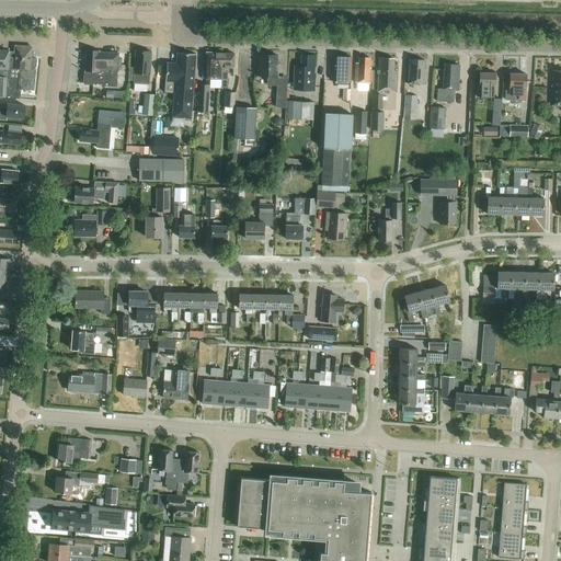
[(31,48),(14,47),(13,53),(10,53),(9,58),(6,98),(20,99),(20,89),(34,90),(36,58),(30,58),(31,48)]
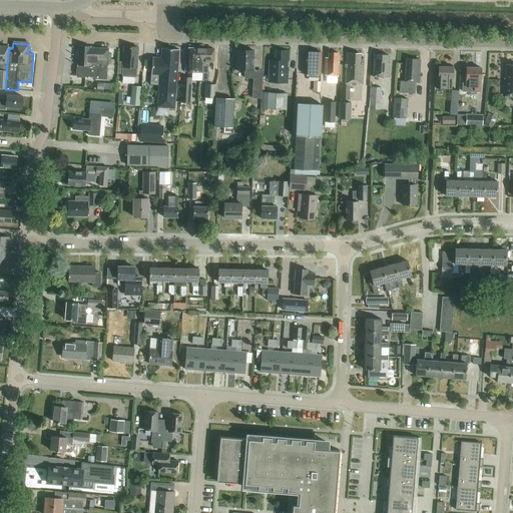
[(0,88),(5,89),(8,53),(7,53),(8,48),(0,47),(0,88)]
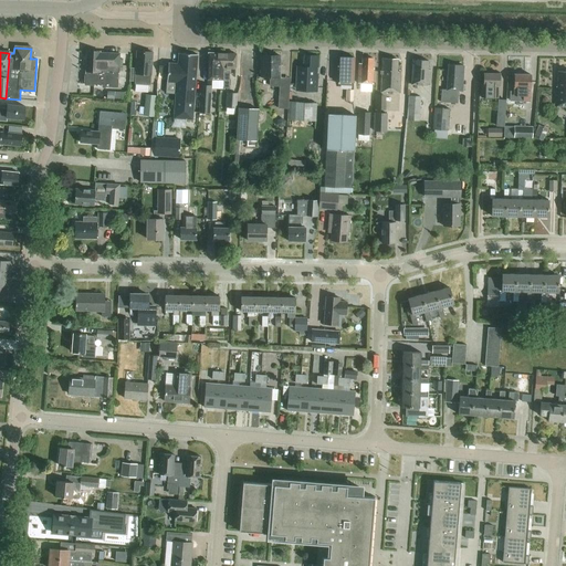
[(86,72),(86,84),(102,85),(102,86),(118,87),(119,54),(100,53),(100,52),(86,52),(86,72)]
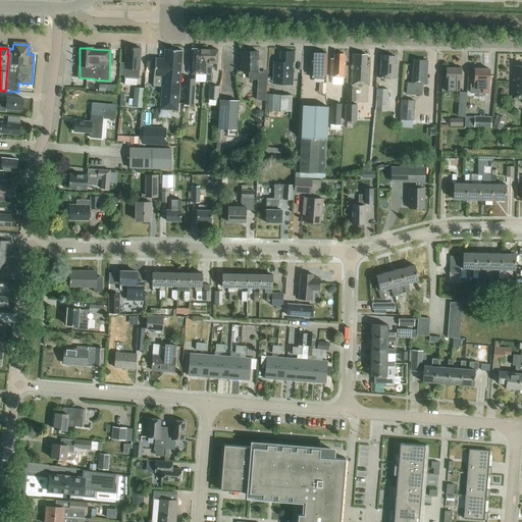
[(125,48),(124,68),(124,77),(139,79),(139,69),(141,49),(125,48)]
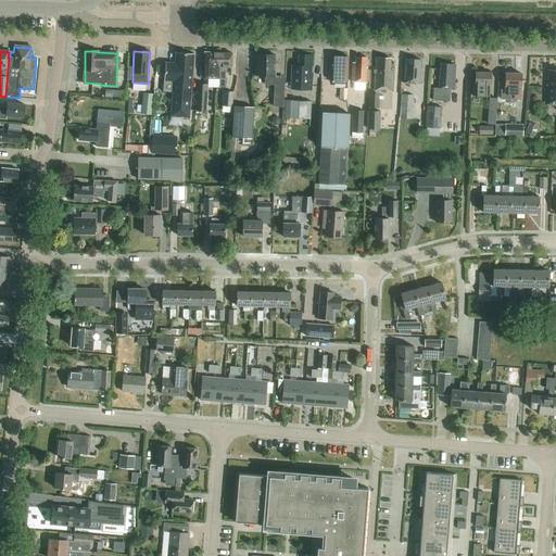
[(165,63),(164,80),(174,81),(171,116),(189,117),(193,53),(176,52),(175,63),(165,63)]
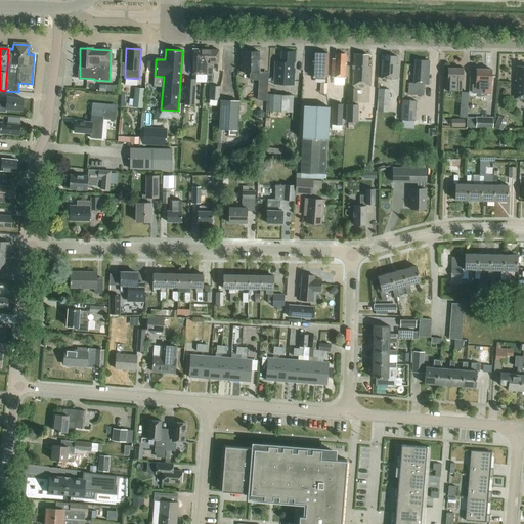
[(207,75),(208,50),(192,49),(191,74),(207,75)]
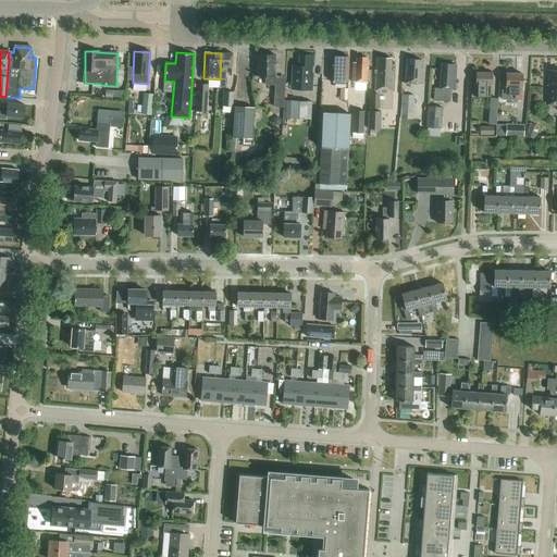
[(220,79),(219,87),(225,87),(225,72),(232,72),(232,53),(221,53),(220,79)]
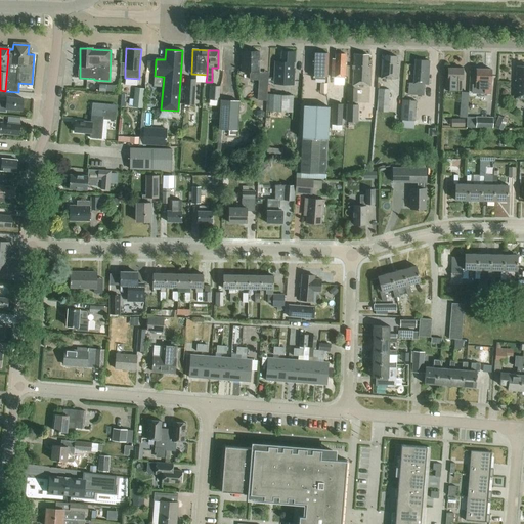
[(274,62),(273,84),(294,85),(294,68),(293,68),(294,63),(295,63),(295,52),(281,51),(280,62),(277,62),(274,62)]
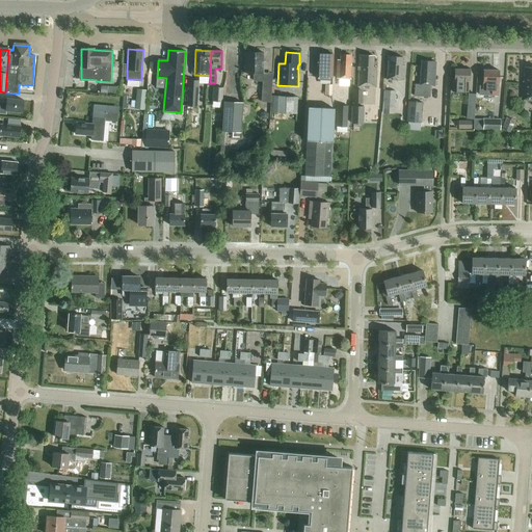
[(245,53),(245,73),(254,73),(254,81),(263,81),(261,102),(267,102),(266,109),(269,109),(270,103),(271,96),(272,73),(263,73),(263,53),(245,53)]
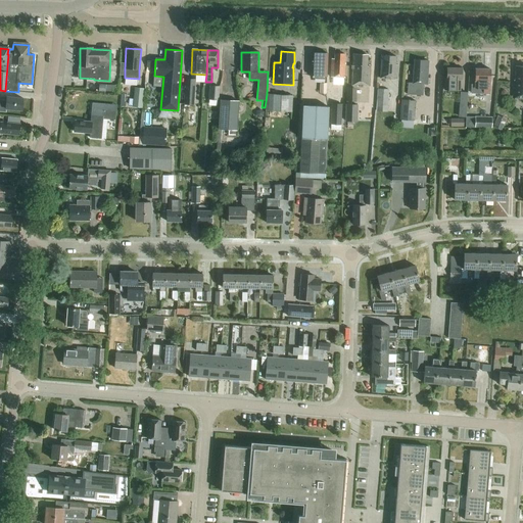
[(311,53),(310,76),(326,77),(327,53),(311,53)]
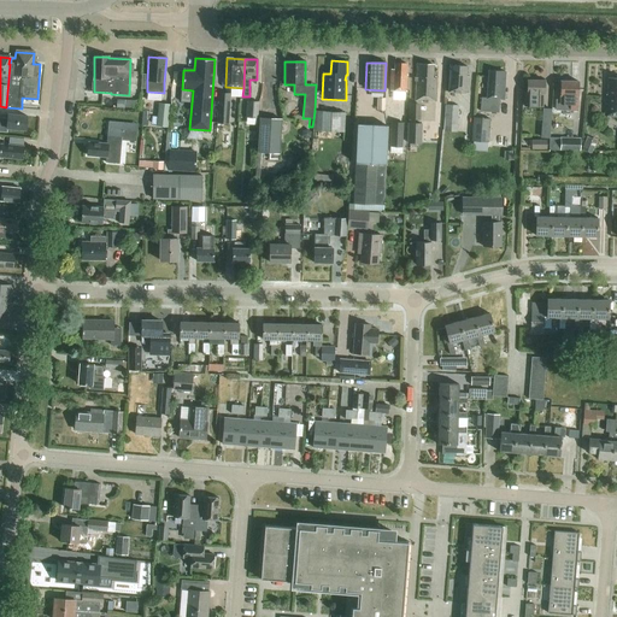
[(391,92),(406,92),(407,75),(406,75),(406,64),(394,64),(394,70),(391,70),(391,92)]
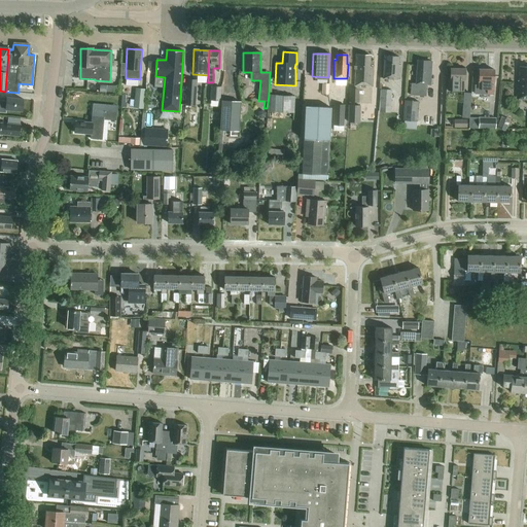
[(354,86),(372,88),(373,67),(370,67),(370,56),(356,55),(354,86)]
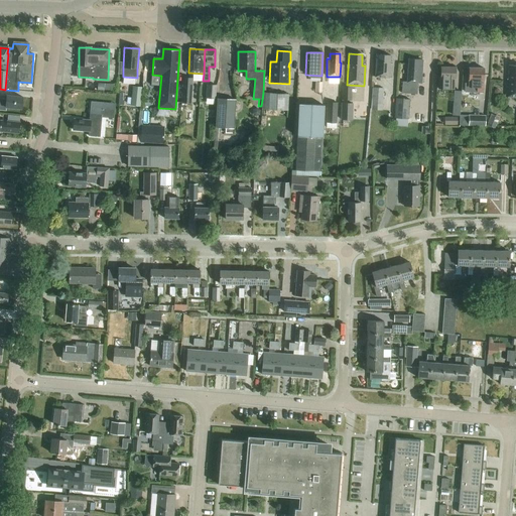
[(390,65),(390,56),(376,55),(375,78),(391,79),(392,65),(390,65)]
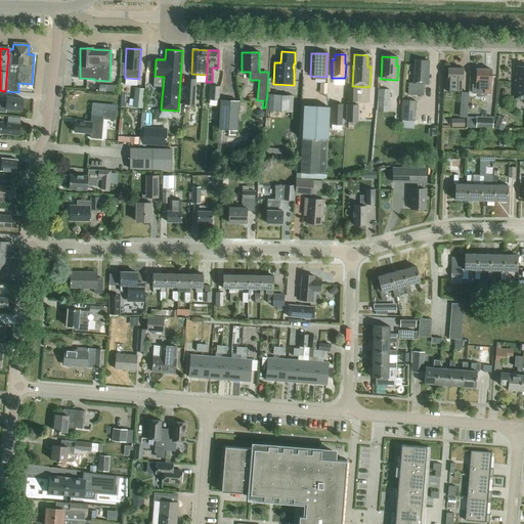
[(416,60),(413,84),(408,83),(407,95),(424,96),(425,85),(428,85),(429,75),(428,75),(429,61),(416,60)]
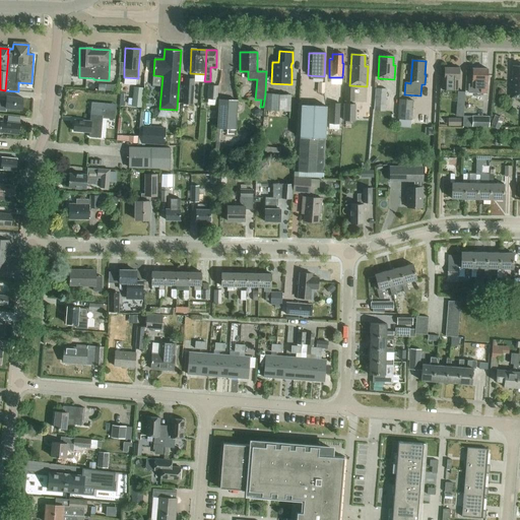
[(510,99),(519,98),(519,66),(513,66),(513,80),(511,80),(510,99)]
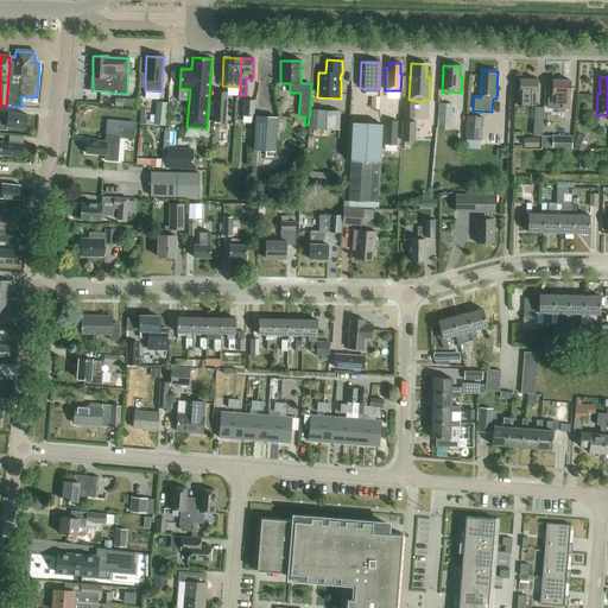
[(519,80),(519,92),(517,92),(517,105),(534,106),(534,93),(536,93),(537,80),(519,80)]
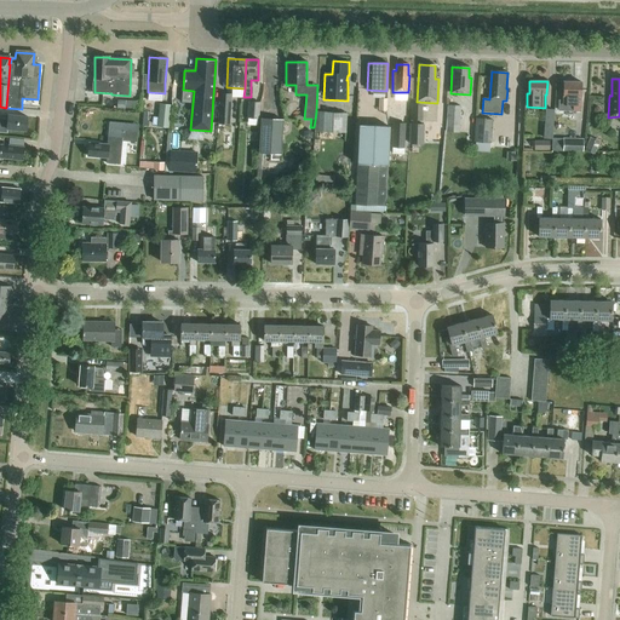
[(563,81),(563,101),(558,101),(558,112),(580,112),(580,97),(581,82),(563,81)]
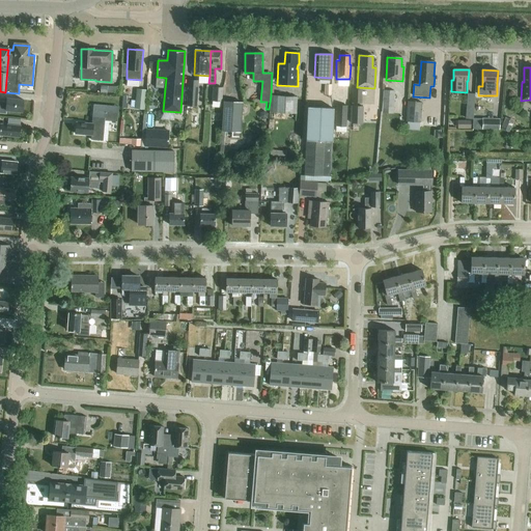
[(212,101),(221,102),(222,88),(213,87),(212,101)]
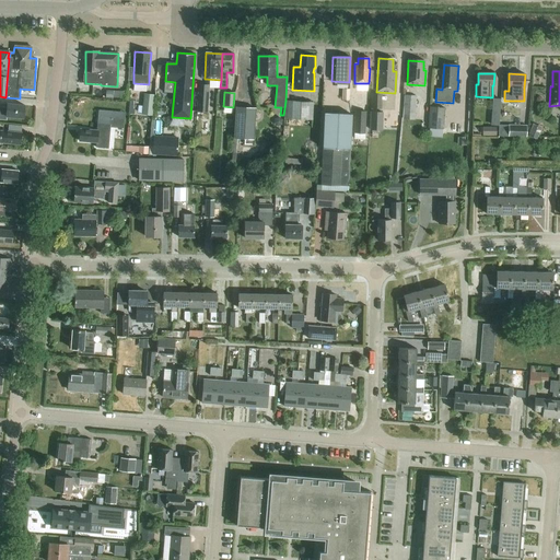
[(141,115),(152,116),(154,95),(143,94),(141,115)]
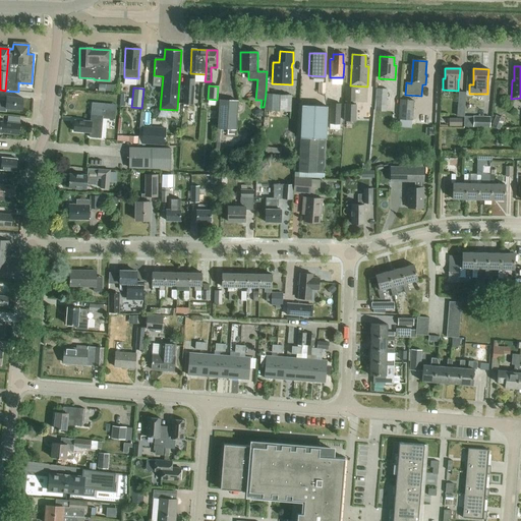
[(344,101),(354,102),(355,89),(345,88),(344,101)]
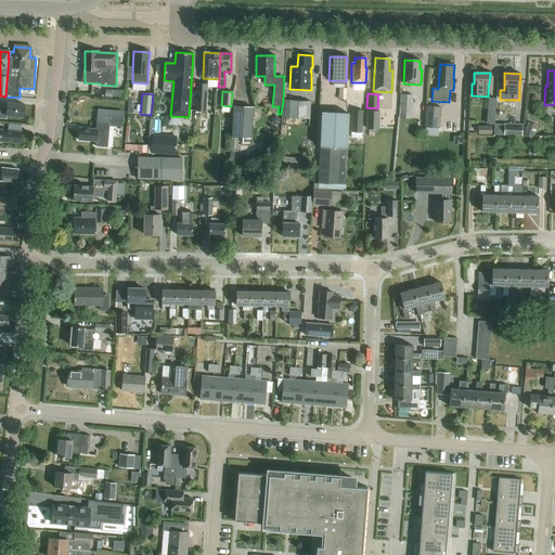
[(399,119),(411,119),(412,95),(401,94),(399,119)]
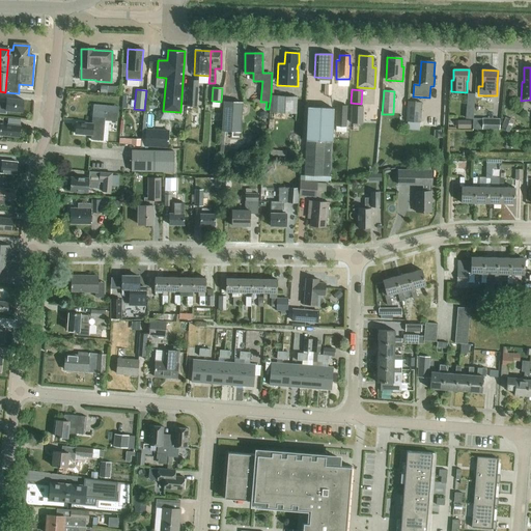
[(297,98),(271,95),(270,112),(296,114),(297,98)]
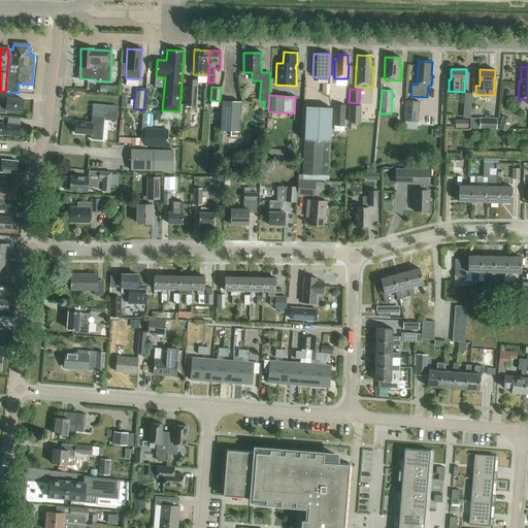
[(5,110),(22,111),(24,100),(7,98),(6,101),(0,100),(0,108),(5,109),(5,110)]
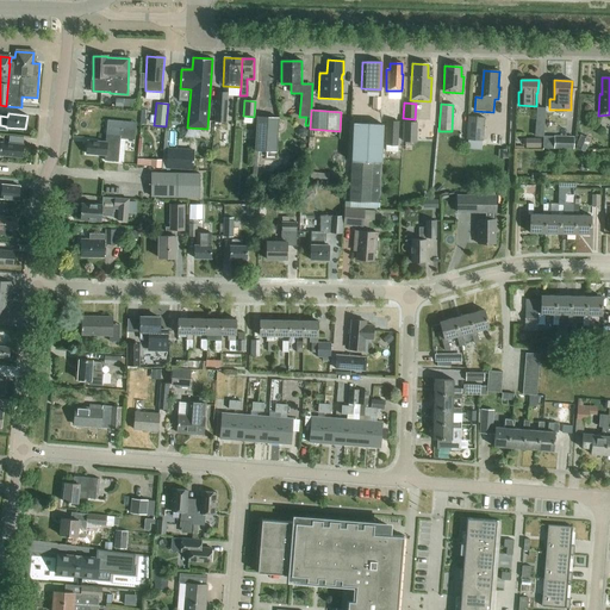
[(256,117),(255,150),(254,150),(251,181),(256,182),(259,150),(266,151),(266,155),(275,155),(277,151),(278,118),(256,117)]
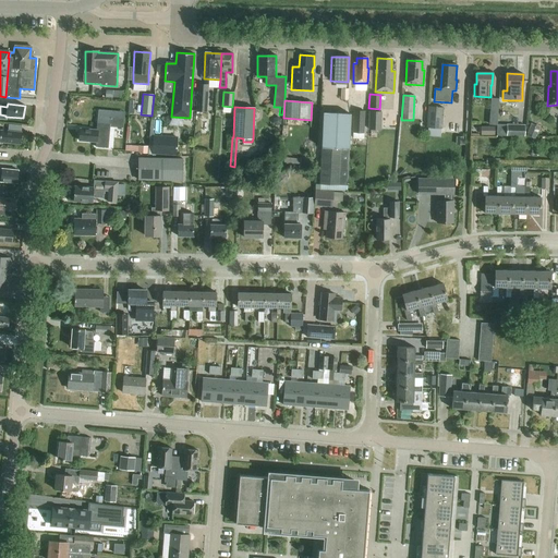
[(440,137),(441,129),(444,108),(429,107),(427,128),(428,128),(427,137),(440,137)]
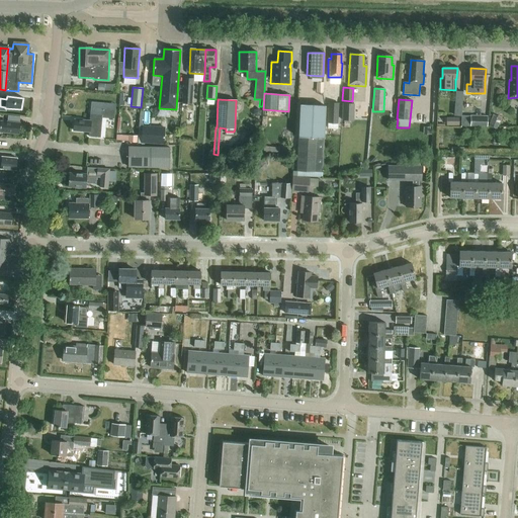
[(327,123),(328,123),(328,130),(338,130),(339,103),(328,103),(327,123)]
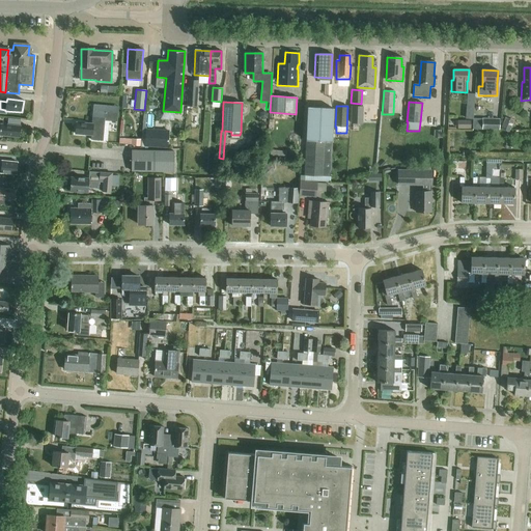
[(351,106),(351,123),(363,124),(363,107),(351,106)]
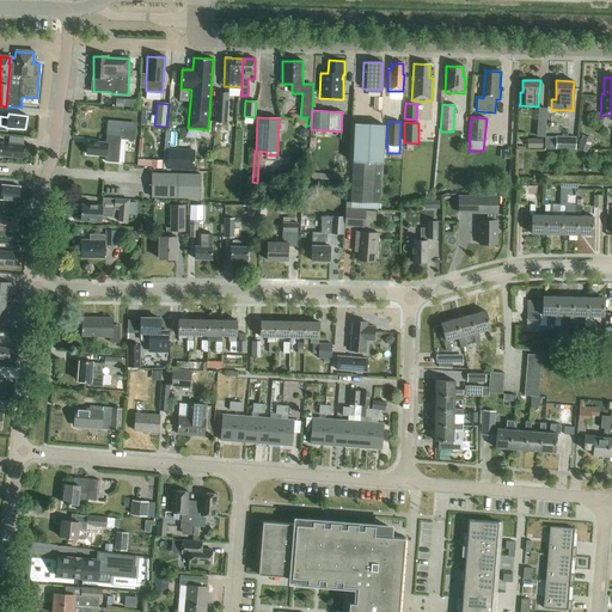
[(354,124),(350,202),(347,202),(346,208),(347,208),(367,209),(367,208),(380,209),(383,164),(384,126),(375,126),(354,124)]
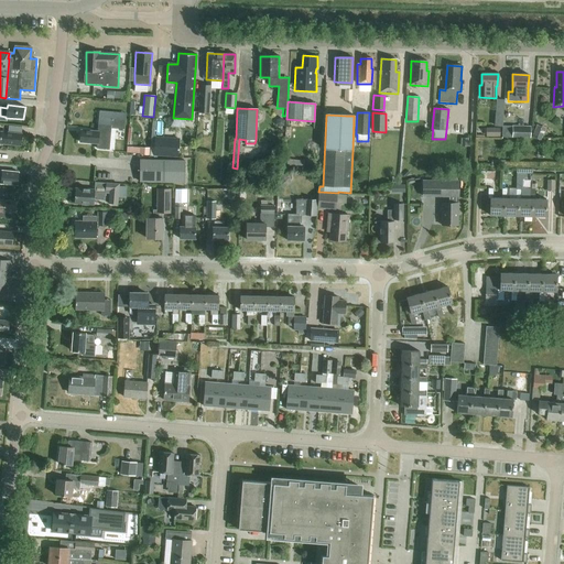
[(98,125),(97,132),(80,130),(79,142),(97,144),(97,149),(115,151),(116,130),(123,130),(123,120),(110,120),(110,126),(98,125)]
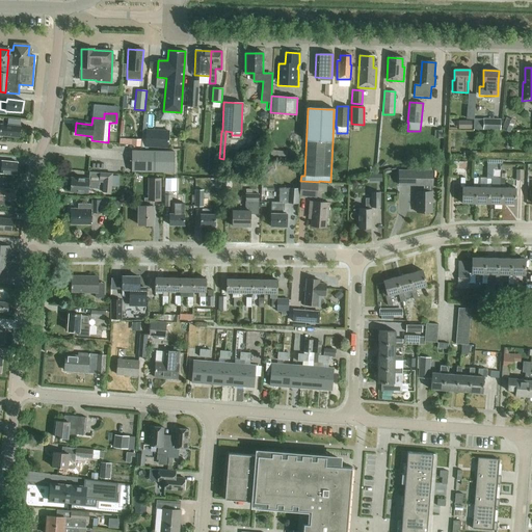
[(511,131),(515,121),(506,117),(502,127),(511,131)]
